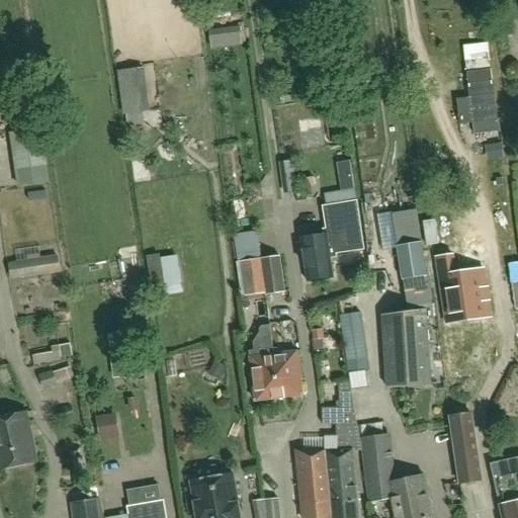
[(48,166),(41,133),(40,130),(10,134),(15,171),(17,187),(51,183),(48,166)]
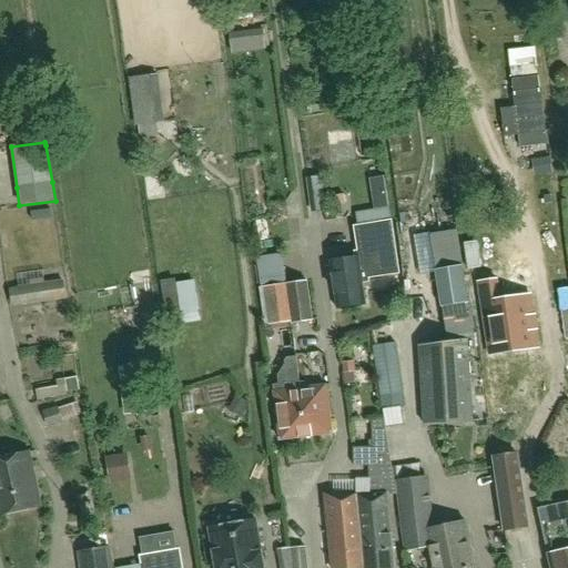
[(355,213),(357,227),(353,229),(357,260),(330,263),(336,310),(365,305),(362,282),(399,276),(389,208),(355,213)]
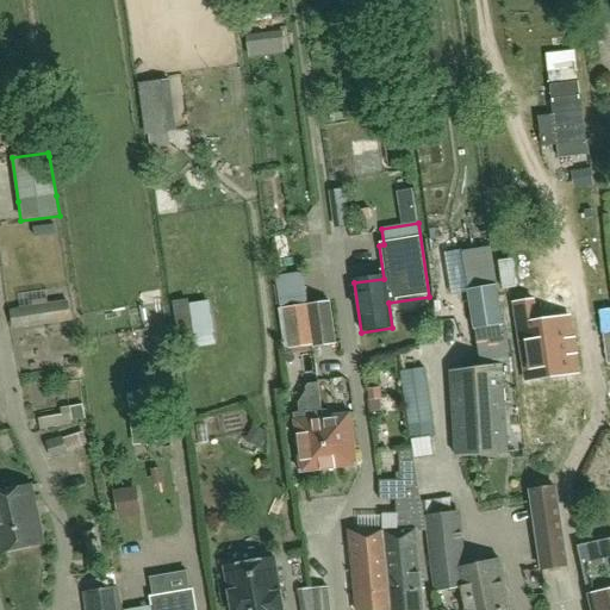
[(466,292),(472,329),(505,324),(499,287),(491,247),(461,251),(468,291),(466,292)]
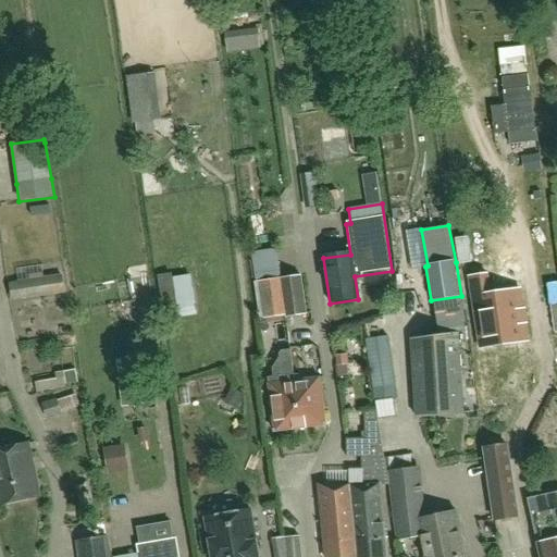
[(172,273),(158,275),(164,320),(178,318),(172,273)]
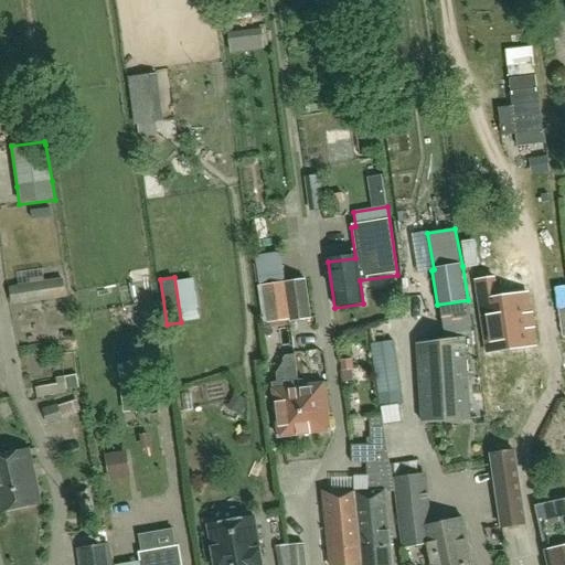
[(18,285),(21,305),(66,297),(63,278),(18,285)]
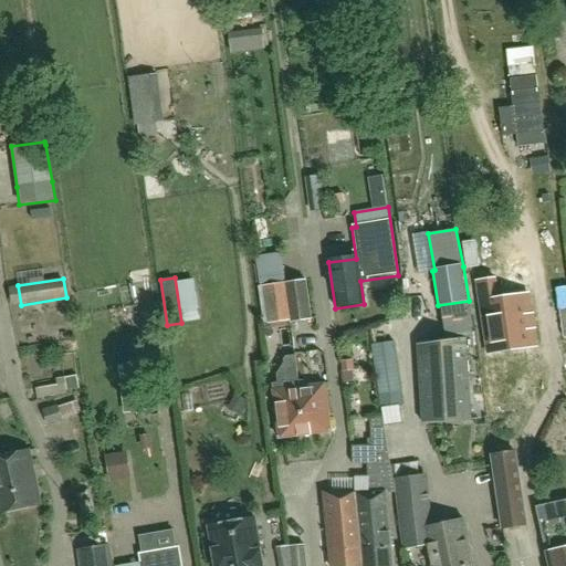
[(311,308),(306,280),(285,283),(290,312),(311,308)]
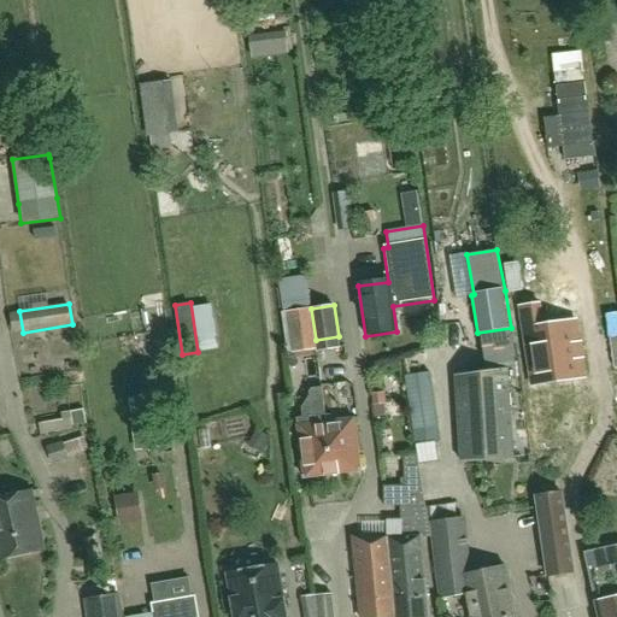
[(540,305),(521,309),(532,387),(583,380),(575,323),(542,328),(540,305)]
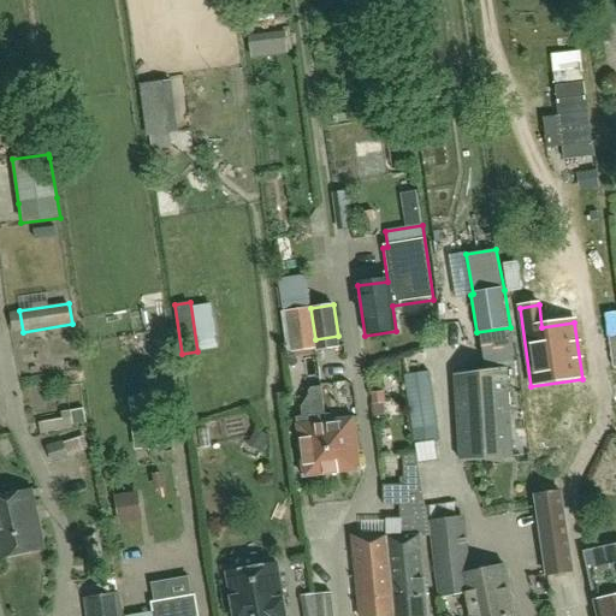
[(510,330),(484,332),(489,365),(514,362),(510,330)]
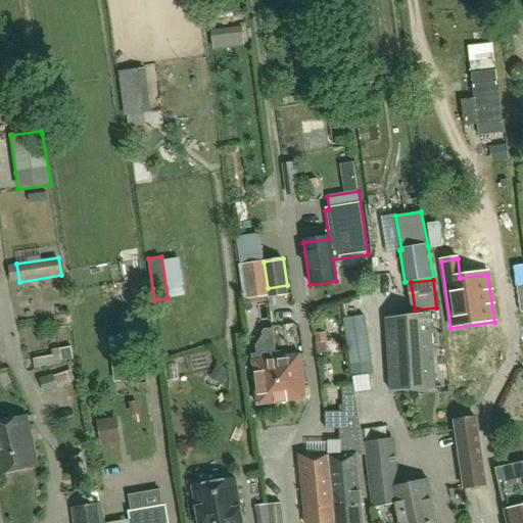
[(408,317),(413,390),(435,388),(430,314),(408,317)]
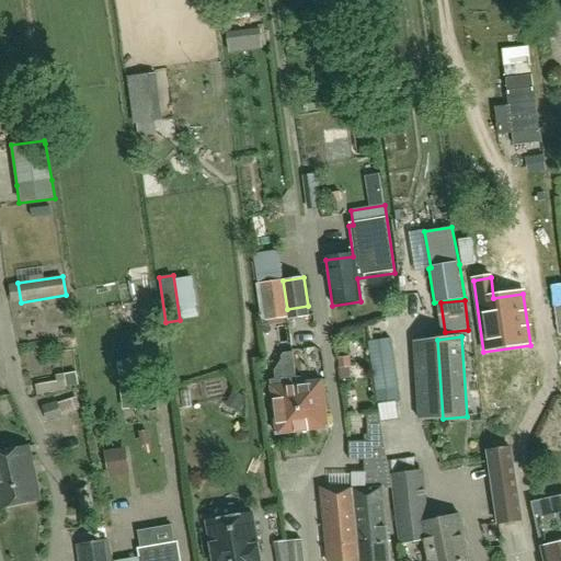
[(400,386),(398,387),(396,365),(391,339),(369,342),(373,368),(375,368),(376,378),(378,378),(379,389),(377,389),(378,403),(402,401),(400,386)]
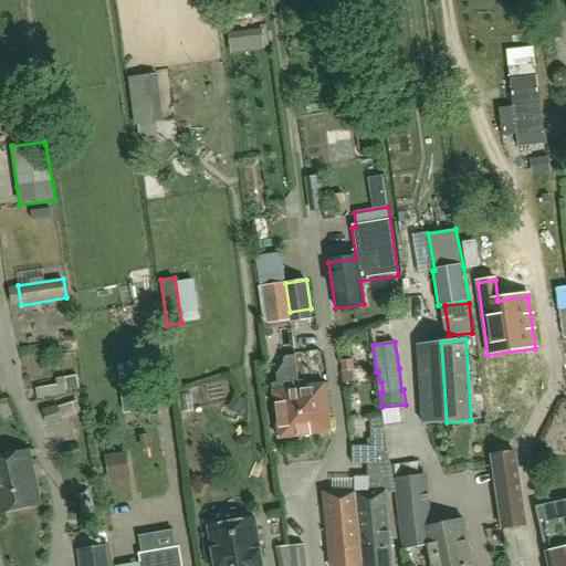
[(421,425),(447,422),(441,343),(417,346),(421,425)]
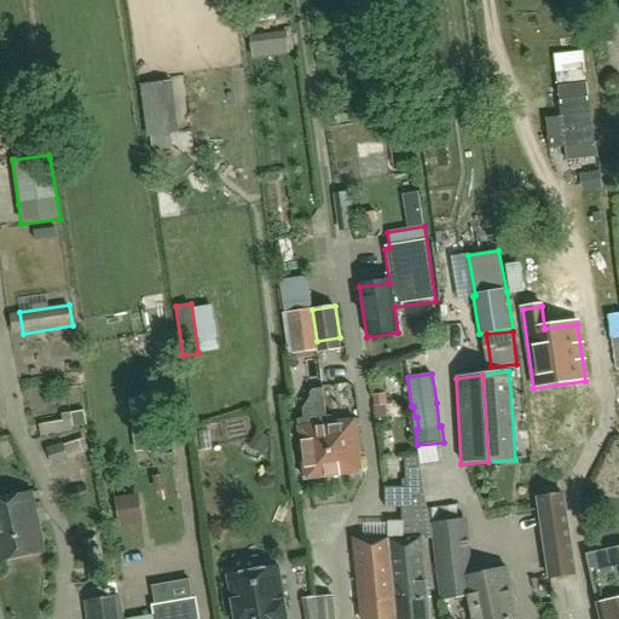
[(304,421),(298,422),(305,481),(363,474),(356,422),(333,424),(333,418),(327,418),(323,389),(313,391),(310,394),(311,398),(302,411),(304,421)]
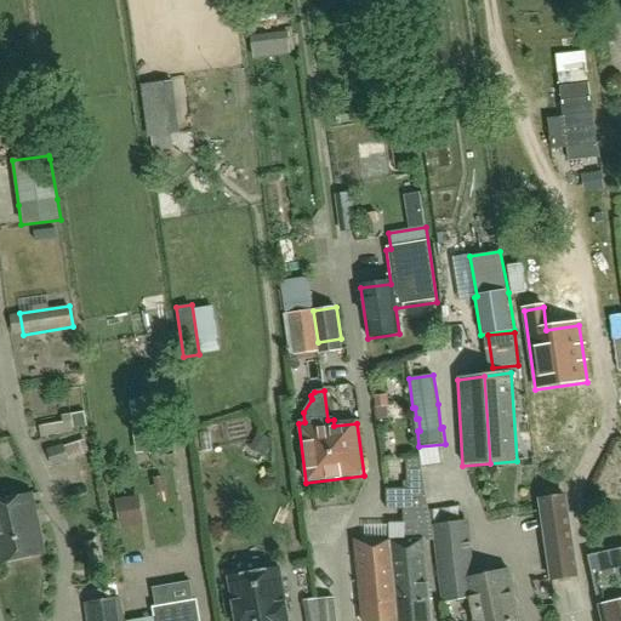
[(43,439),(74,433),(73,429),(86,426),(84,412),(39,421),(40,428),(43,439)]
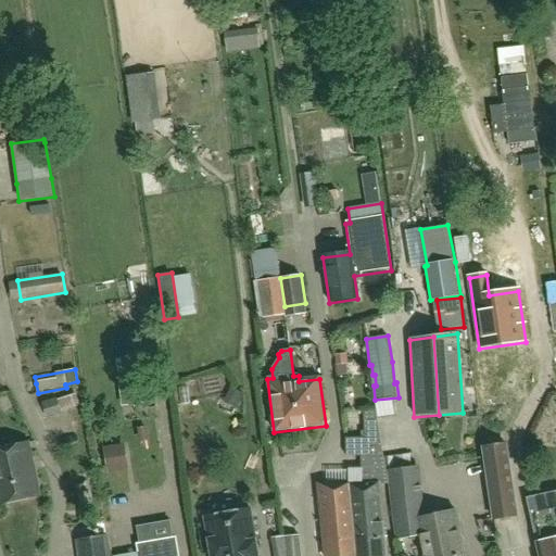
[(146,403),(144,393),(146,392),(143,380),(127,382),(129,405),(146,403)]
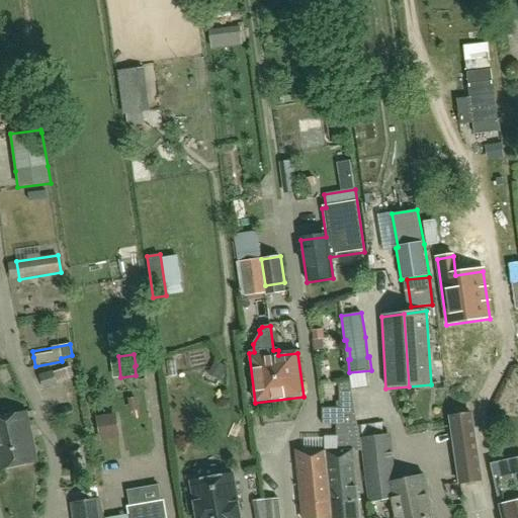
[(53,371),(38,375),(44,391),(57,386),(53,373),(53,371)]
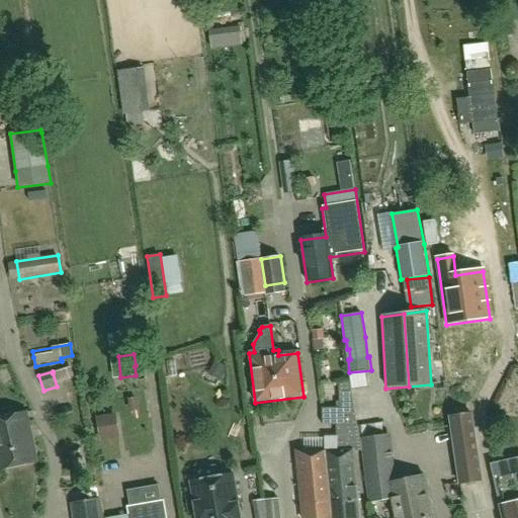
[(338,383),(339,398),(341,410),(322,410),(323,427),(336,426),(337,452),(325,452),(332,517),(359,517),(353,451),(361,451),(349,383),(338,383)]
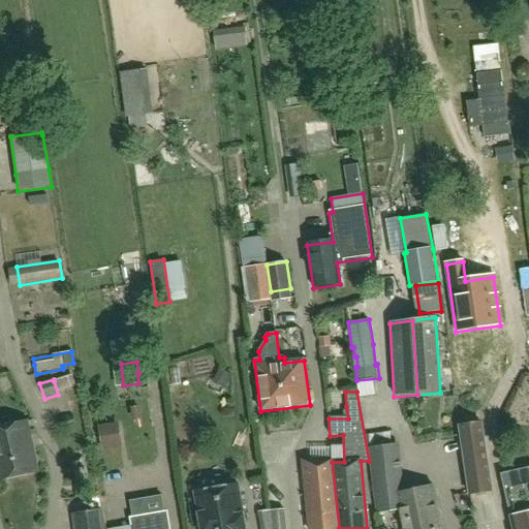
[(0,427),(0,479),(38,471),(27,422),(0,427)]
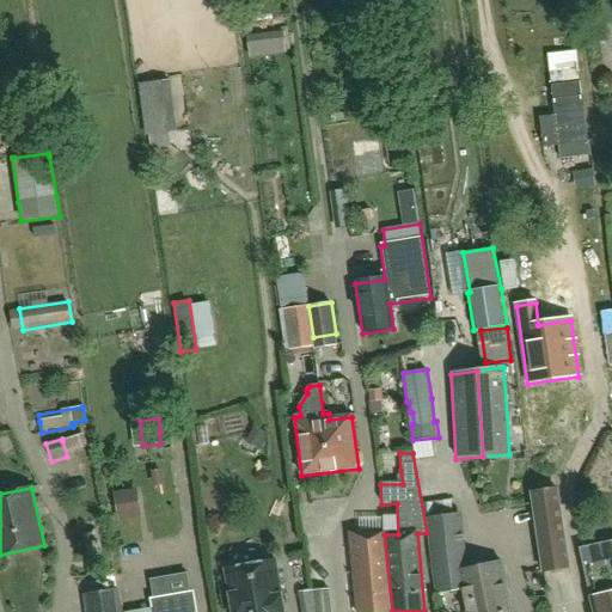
[(556,490),(543,493),(532,494),(544,573),(568,569),(556,490)]
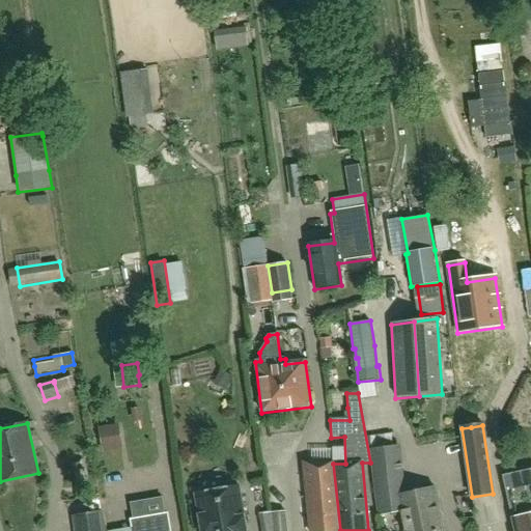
[(395,446),(393,446),(391,434),(370,437),(372,450),(370,451),(379,519),(400,513),(403,530),(412,530),(406,494),(395,446)]
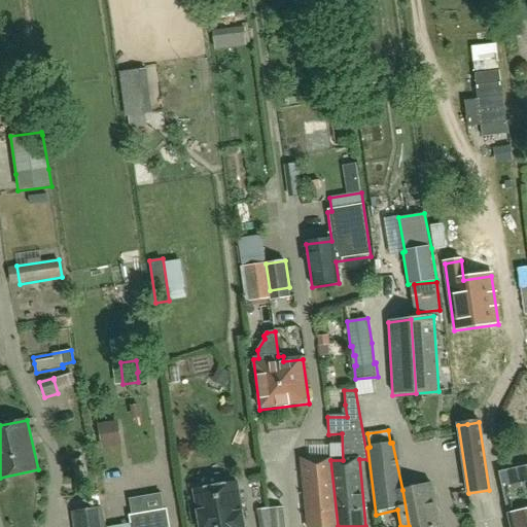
[(110,451),(134,447),(131,433),(108,437),(110,451)]
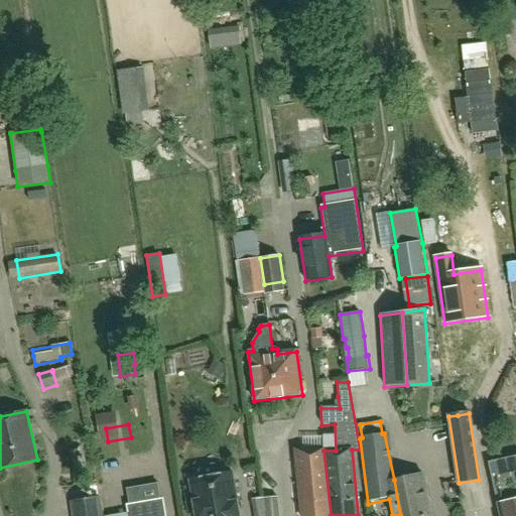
[(331,515),(324,450),(296,452),(302,515),(331,515)]
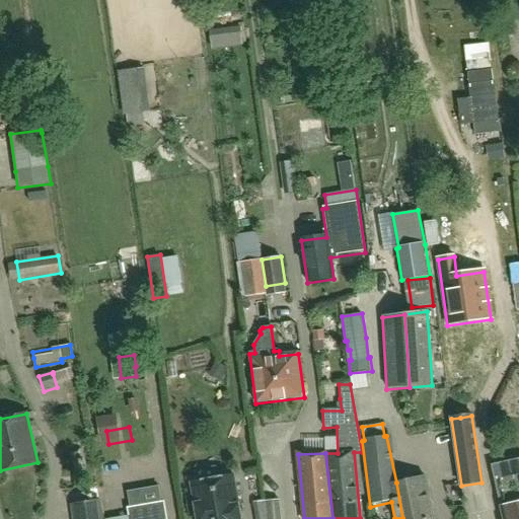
[(502,518),(518,518),(518,459),(491,466),(502,518)]
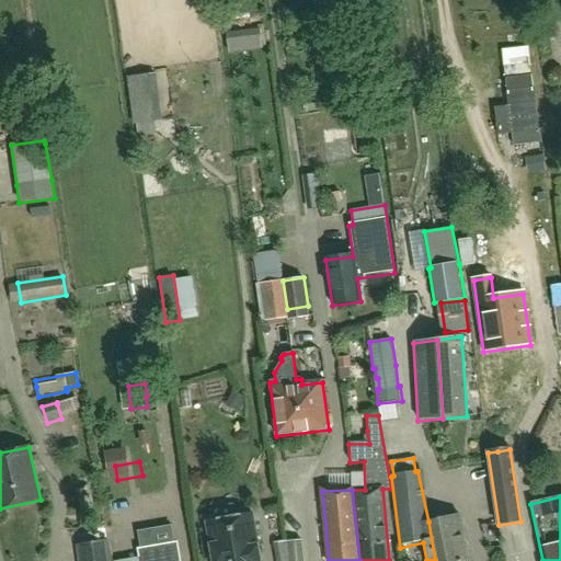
[(260,560),(251,514),(206,523),(213,560),(260,560)]
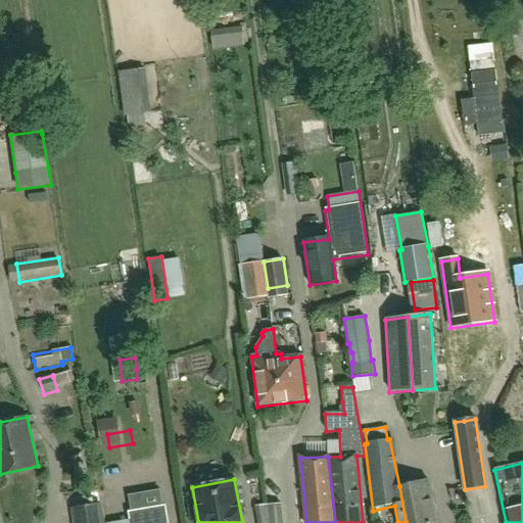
[(399,486),(406,522),(436,522),(428,481),(399,486)]
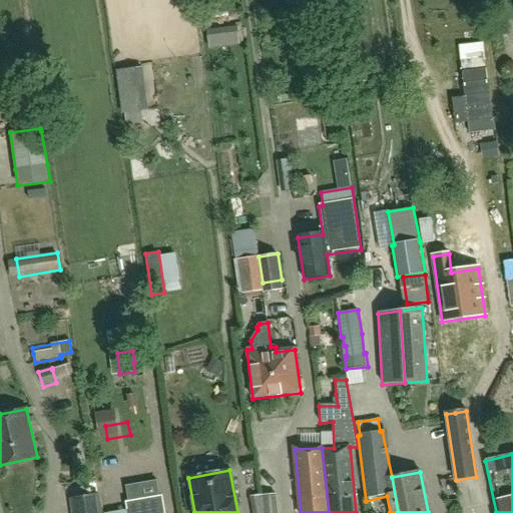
[(101,512),(99,494),(72,498),(73,511),(71,512),(101,512)]
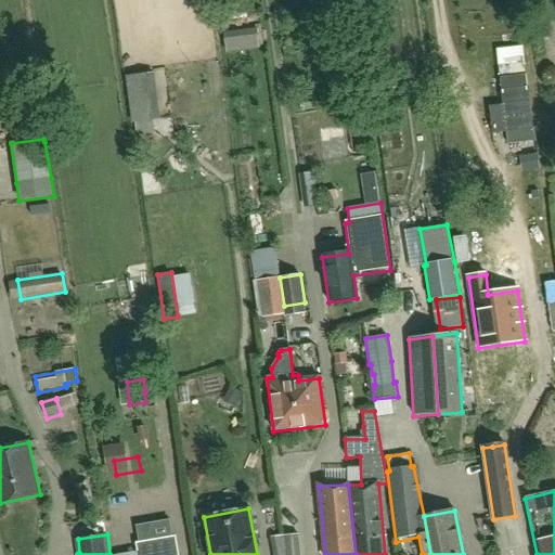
[(300,554),(299,534),(284,536),(285,554),(300,554)]
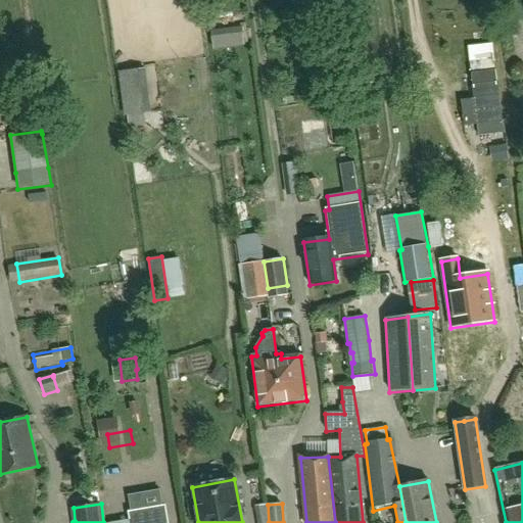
[(269,522),(268,505),(254,507),(257,522),(269,522)]
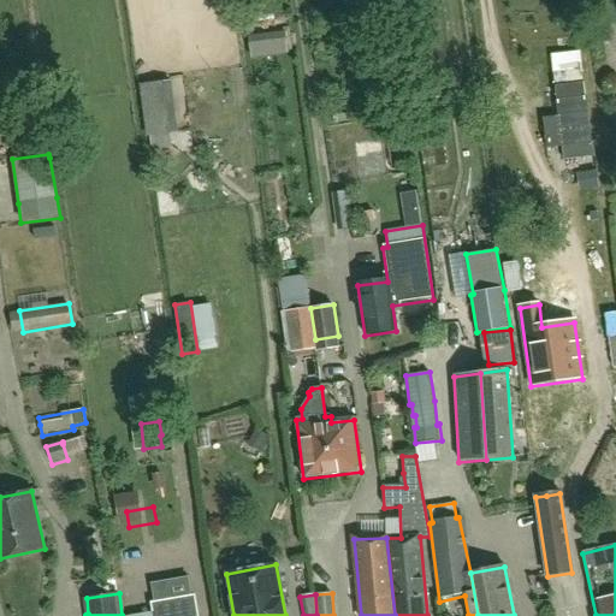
[(128,615),(195,615),(193,597),(150,602),(153,612),(128,615)]
